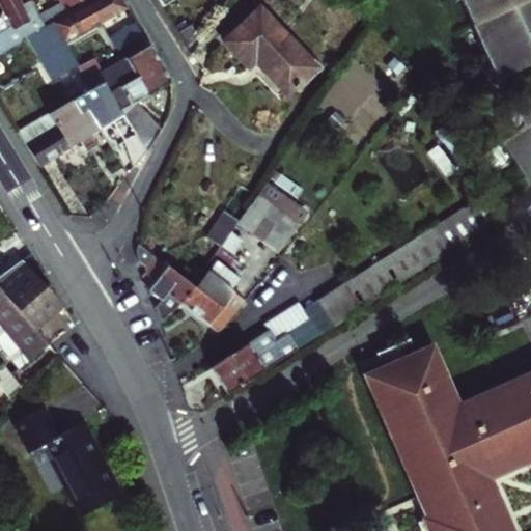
[(0,0),(0,9),(10,31),(0,36),(0,56),(32,37),(42,32),(33,17),(26,3),(19,6),(16,0),(0,0)]
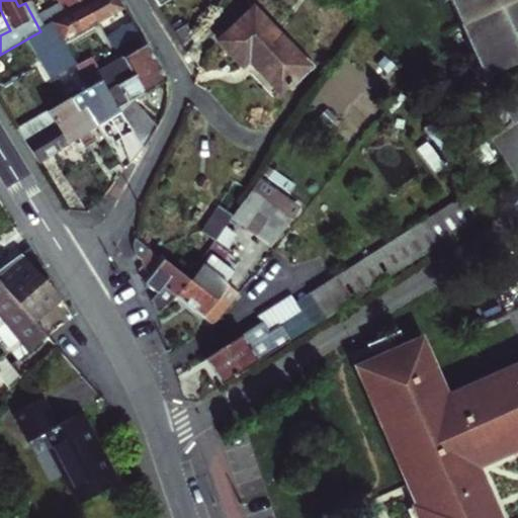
[(55,0),(57,2),(64,16),(86,4),(92,0),(55,0)]
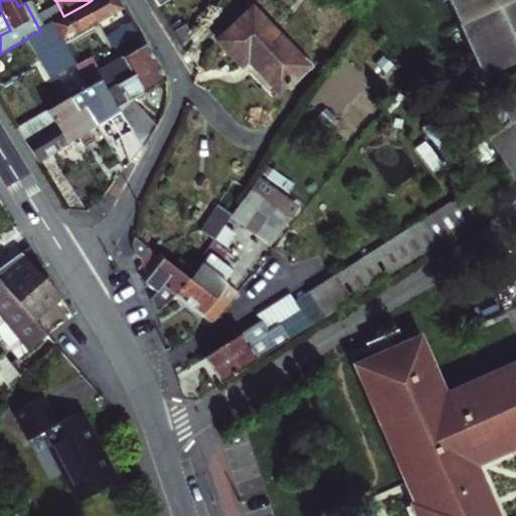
[(97,23),(122,8),(117,0),(92,0),(86,4),(97,23)]
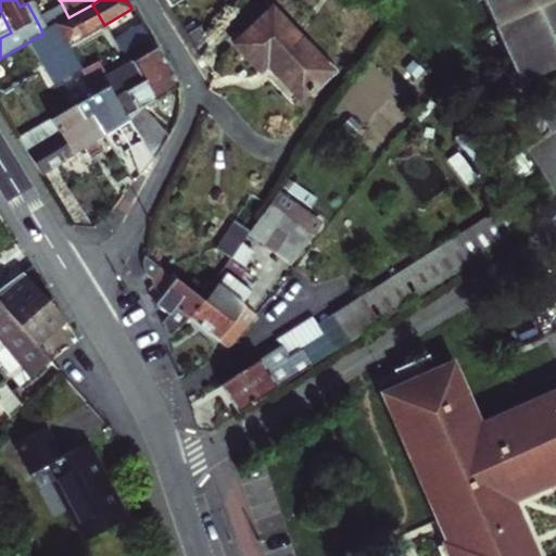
[(162,0),(169,12),(188,0),(162,0)]
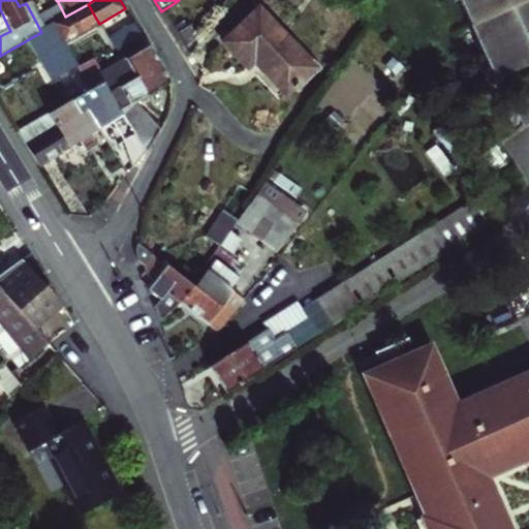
[(528,0),(453,0),(456,5),(459,2),(496,81),(528,64),(528,0)]
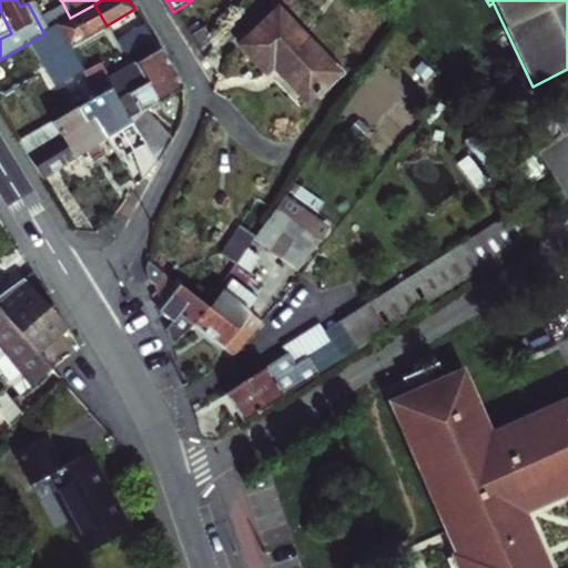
[(36,18),(44,34),(70,18),(62,2),(36,18)]
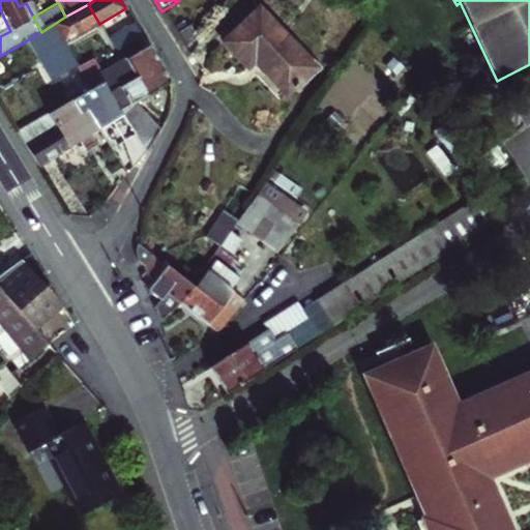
[(88,4),(65,17),(41,32),(32,37),(43,56),(99,24),(88,4)]
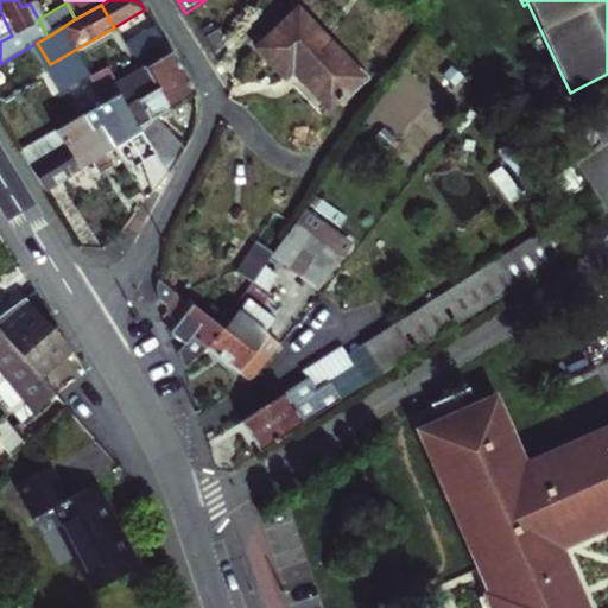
[(137,57),(164,42),(147,14),(137,21),(147,40),(133,50),(137,57)]
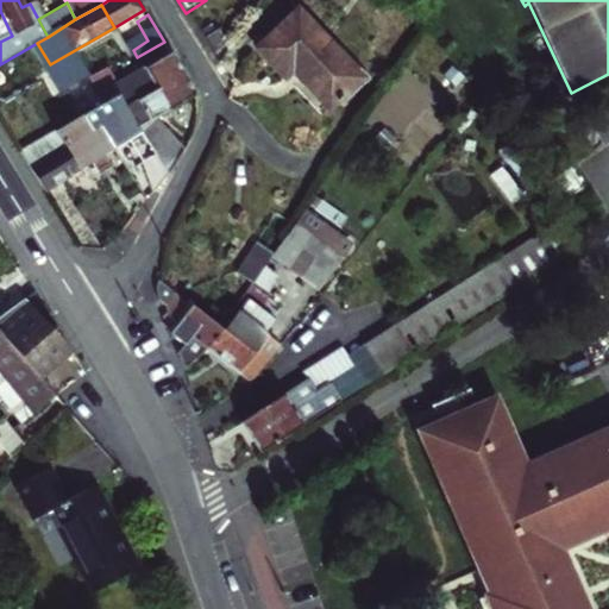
[(300,14),(258,55),(286,86),(293,77),(331,117),(365,83),(300,14)]
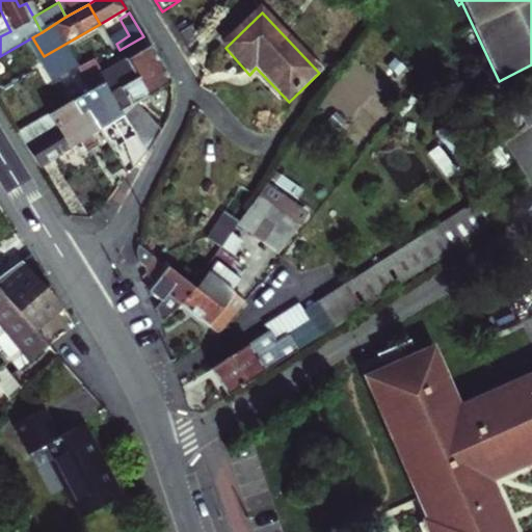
[(98,76),(103,84),(126,121),(145,151),(158,132),(159,130),(134,103),(169,82),(156,57),(149,45),(123,61),(102,73),(98,76)]
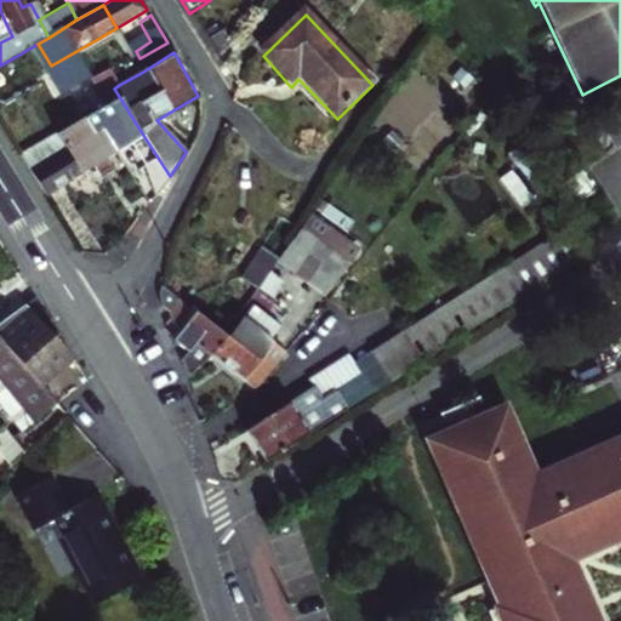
[(114,89),(119,85),(109,70),(84,85),(98,110),(120,98),(114,89)]
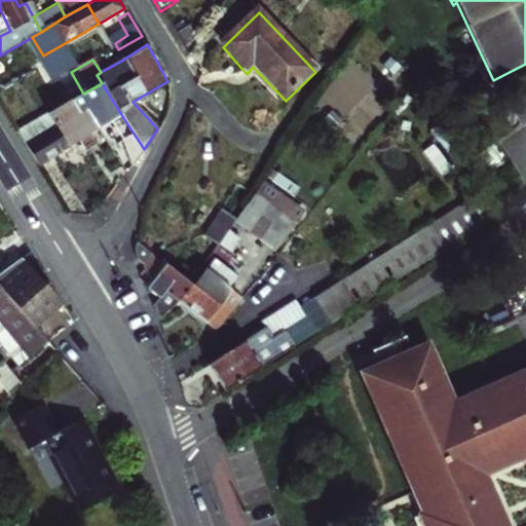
[(343,67),(310,104),(354,144),(387,108),(343,67)]
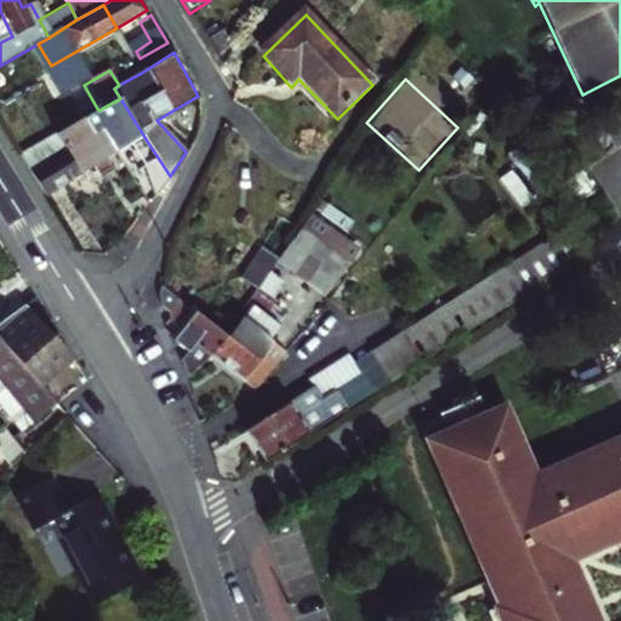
[(147,141),(120,98),(98,110),(84,119),(93,135),(103,130),(117,152),(125,166),(131,174),(143,165),(157,194),(165,181),(170,176),(147,141)]
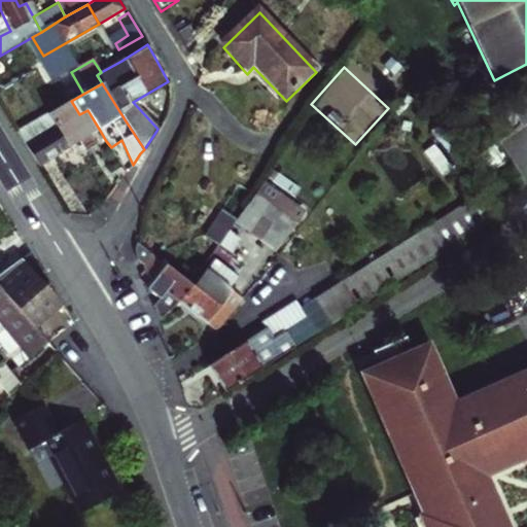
[(79,114),(71,101),(49,113),(70,146),(80,141),(84,147),(95,141),(91,134),(99,129),(88,110),(79,114)]
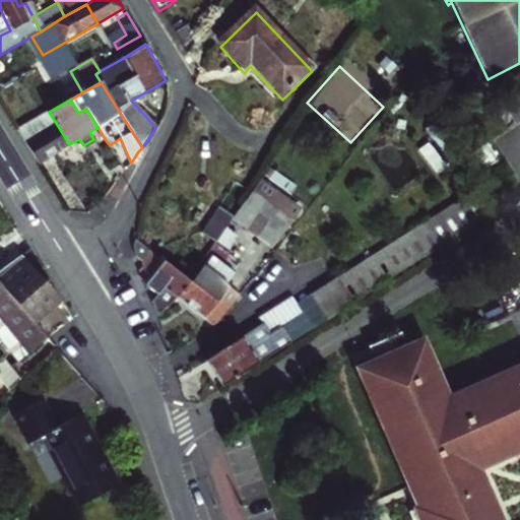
[(45,132),(57,152),(69,144),(49,112),(25,125),(34,138),(45,132)]
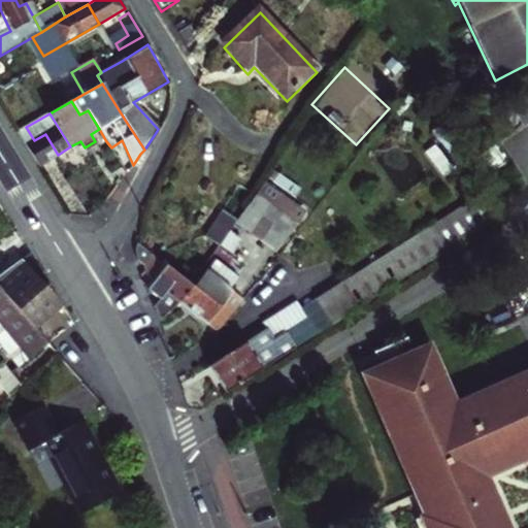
[(26,127),(18,132),(39,166),(58,155),(45,134),(34,140),(26,127)]
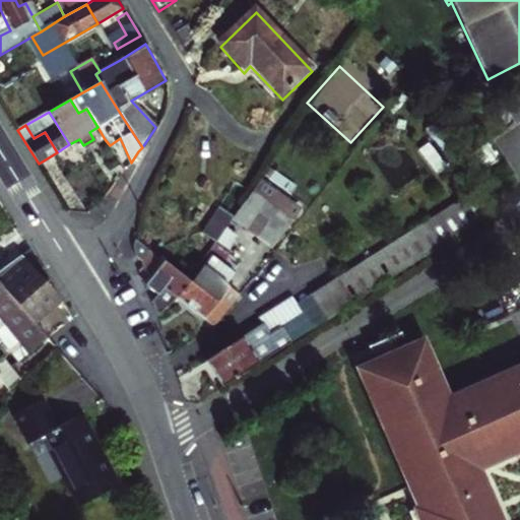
[(465,157),(467,160),(479,176),(498,160),(483,143),(465,157)]
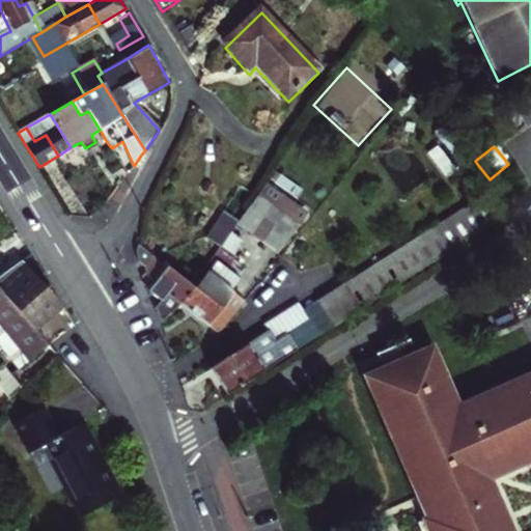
[(112,175),(124,168),(112,148),(100,157),(112,175)]
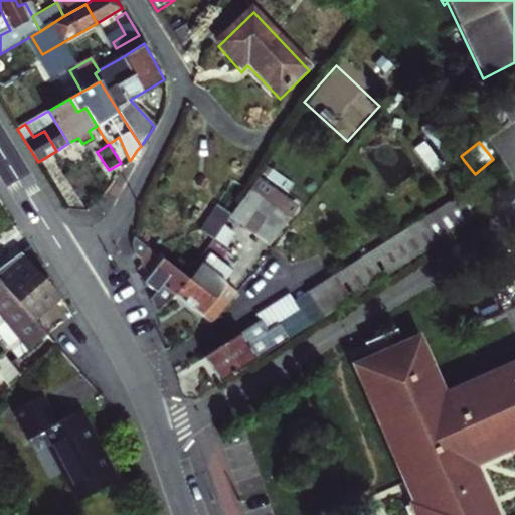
[(265,164),(259,173),(288,192),(294,183),(265,164)]
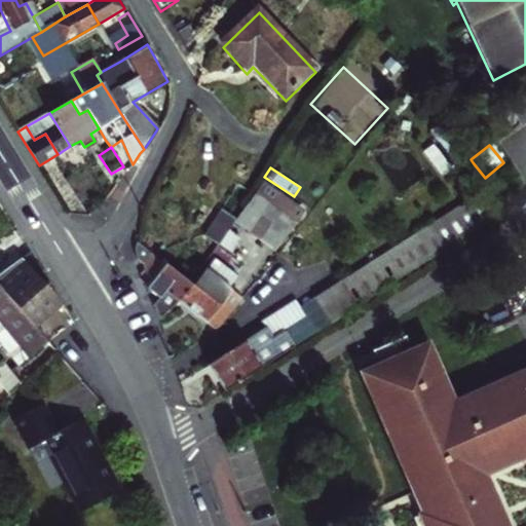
[(261,181),(252,195),(234,221),(277,250),(304,210),(261,181)]
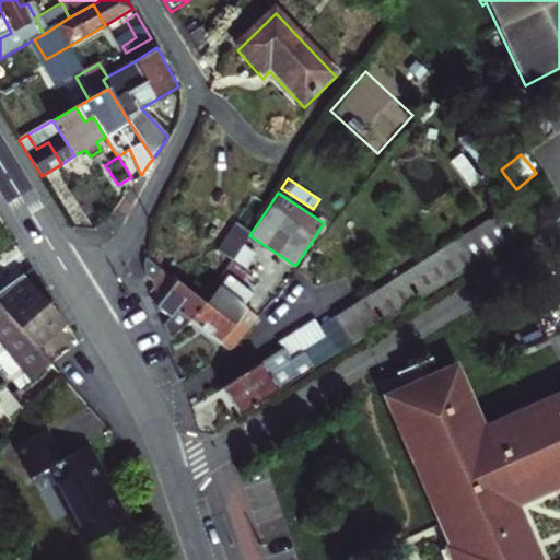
[(461,238),(384,287),(370,295),(331,319),(349,347),(545,226),(524,200),(461,238)]
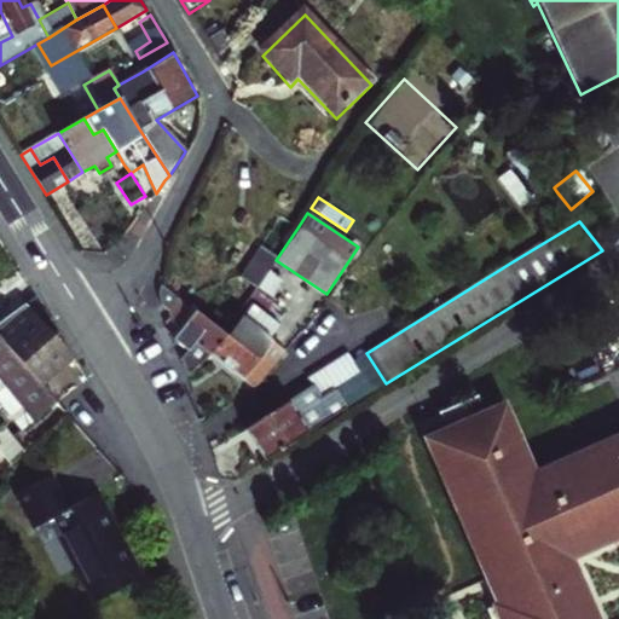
[(268,272),(276,260),(260,249),(237,283),(253,295),(258,288),(268,272)]
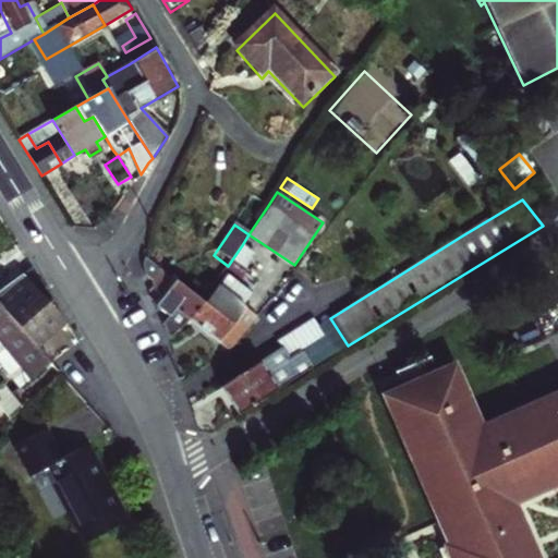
[(242,245),(232,259),(244,267),(253,253),(242,245)]
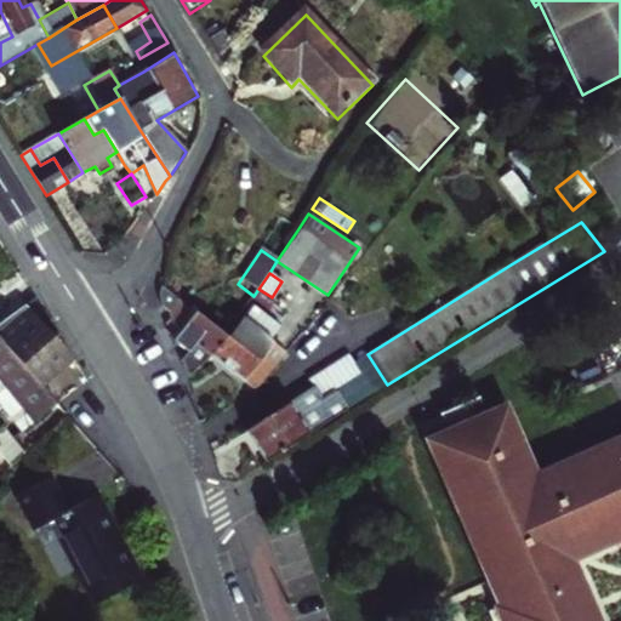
[(224,337),(160,289),(163,306),(172,313),(170,319),(169,324),(177,330),(170,341),(178,347),(186,352),(178,363),(183,377),(211,357),(224,337)]
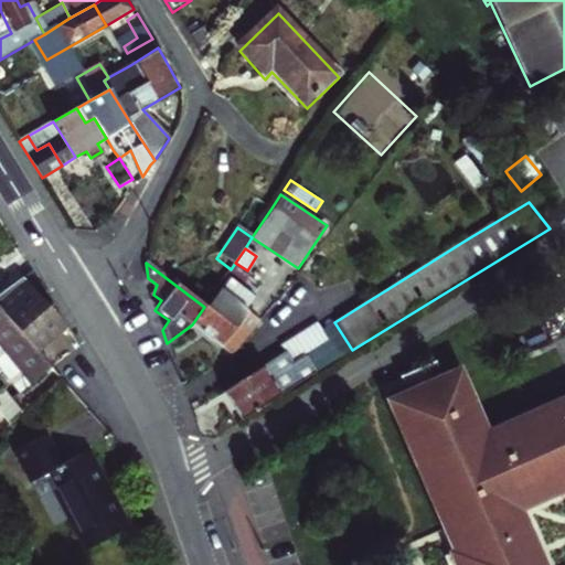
[(204,307),(192,324),(211,338),(232,354),(259,322),(242,308),(253,294),(226,276),(204,307)]
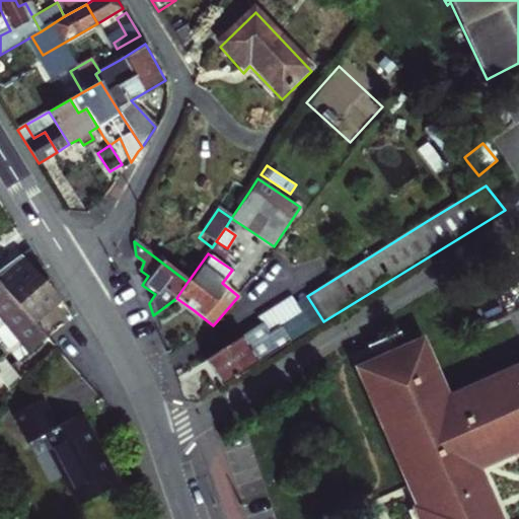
[(18,256),(0,270),(0,313),(28,352),(49,337),(32,319),(56,298),(18,256)]
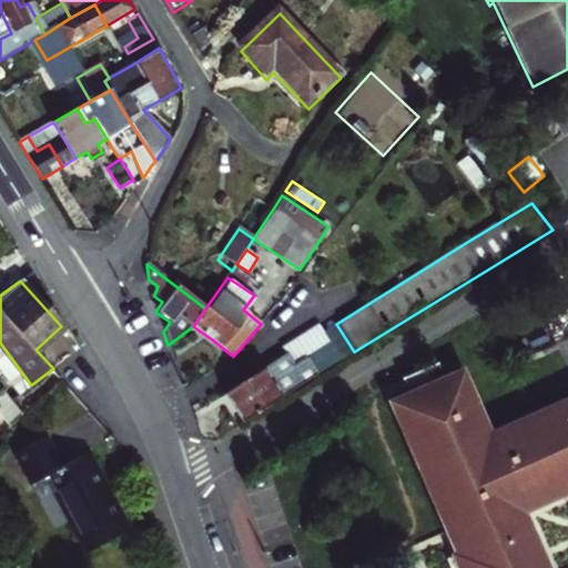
[(152,294),(155,312),(162,302),(154,296),(155,292),(152,294)]
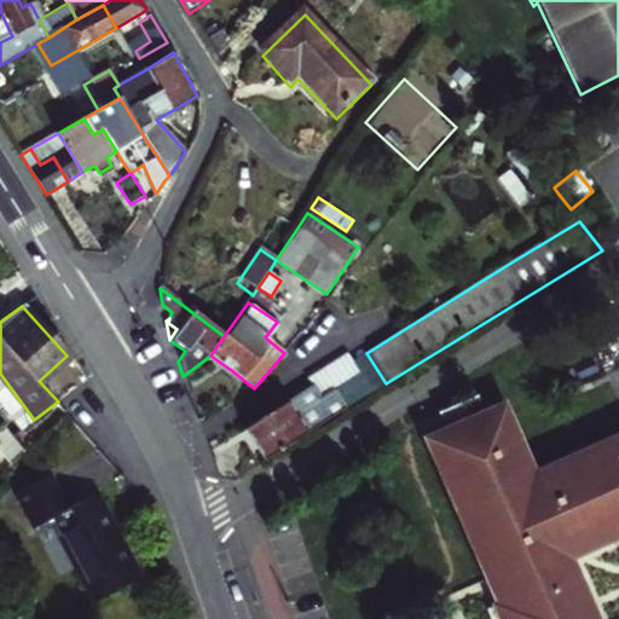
[(366,353),(350,363),(358,376),(359,376),(370,393),(386,383),(366,353)]
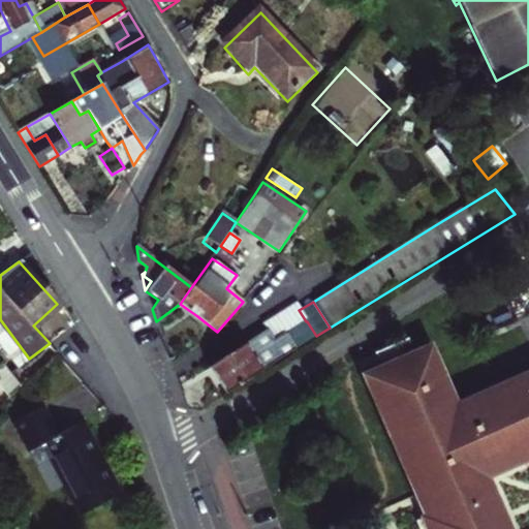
[(29,359),(0,319),(0,342),(19,367),(29,359)]
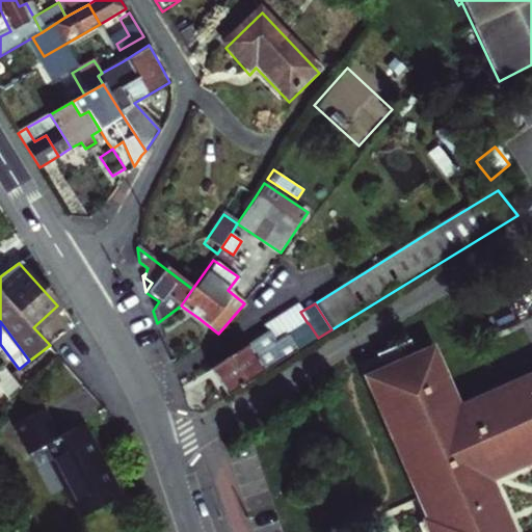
[(217,386),(222,396),(258,374),(318,338),(309,323),(308,323),(272,345),(265,334),(208,370),(217,386)]
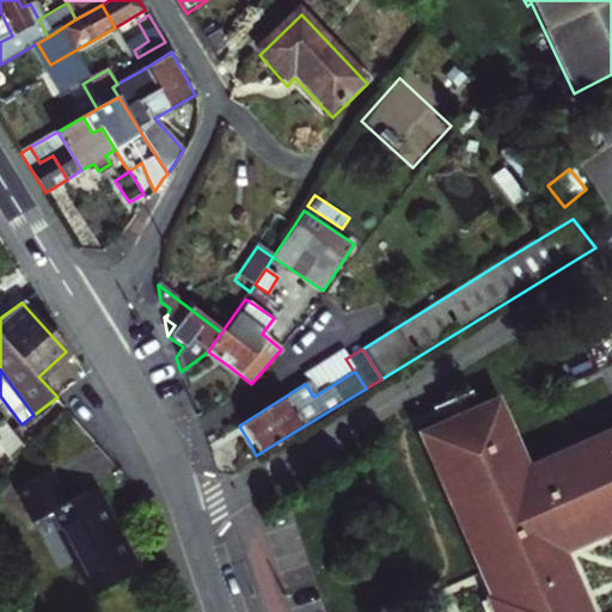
[(459,403),(447,408),(453,420),(415,438),(495,611),(611,611),(611,430),(514,475),(482,407),(464,415),(459,403)]
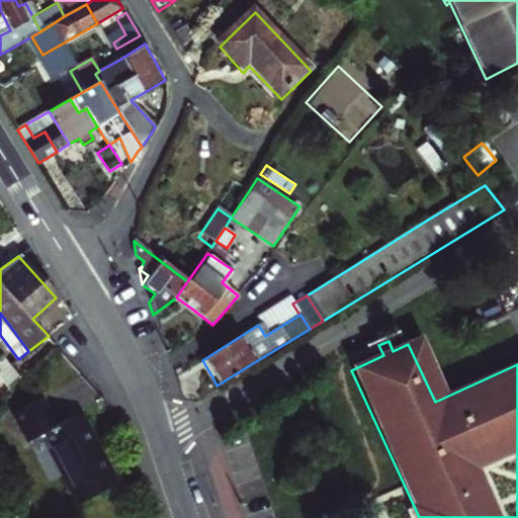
[(40,400),(14,415),(27,444),(41,435),(78,505),(118,484),(81,414),(56,427),(40,400)]
